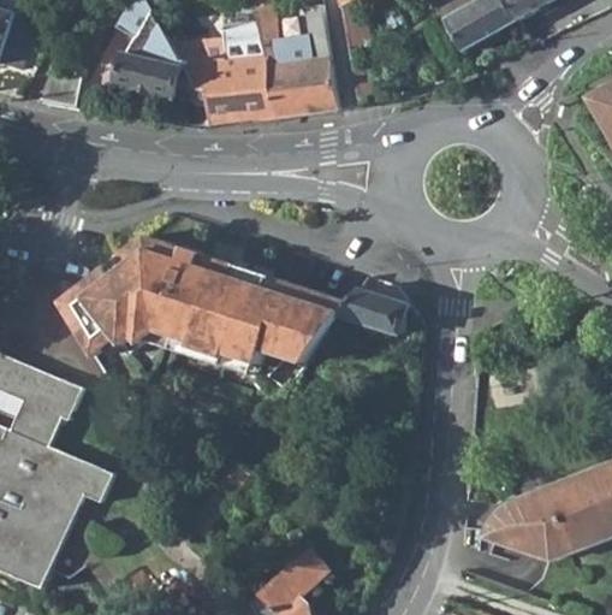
[(192,126),(209,125),(207,90),(200,90),(168,45),(140,4),(137,0),(130,0),(116,28),(131,34),(128,53),(125,52),(116,84),(191,104),(192,126)]
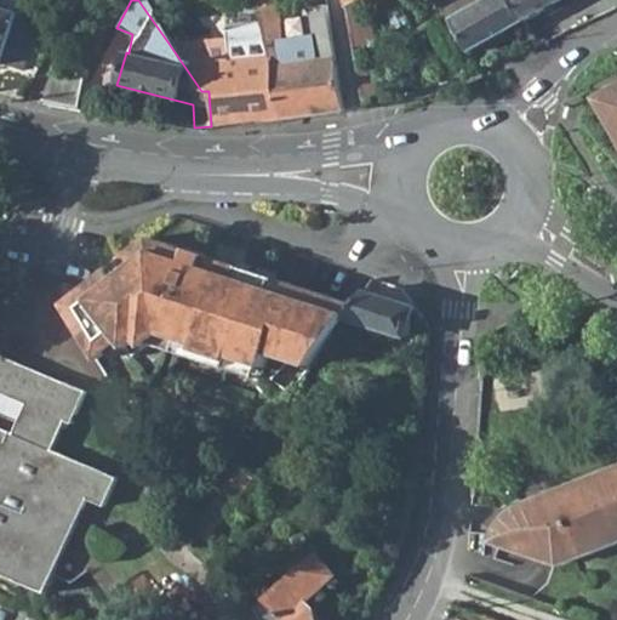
[(476,0),(449,16),(467,50),(521,21),(509,0),(476,0)]
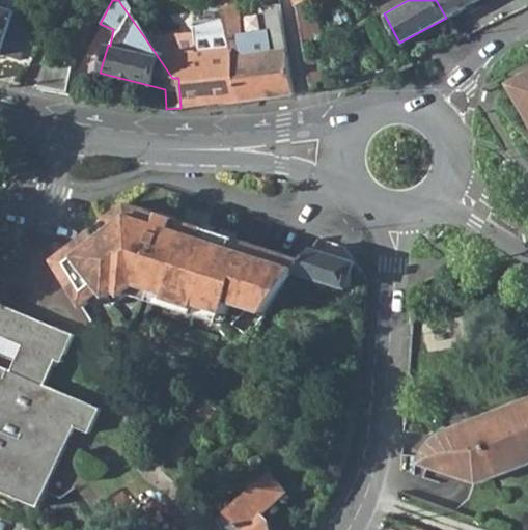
[(436,0),(446,18),(477,0),(436,0)]
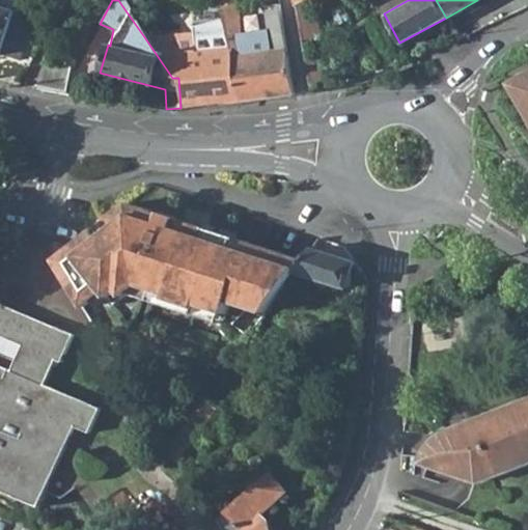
[(238,103),(289,94),(279,4),(265,7),(268,31),(242,35),(239,5),(218,10),(222,23),(231,53),(238,103)]
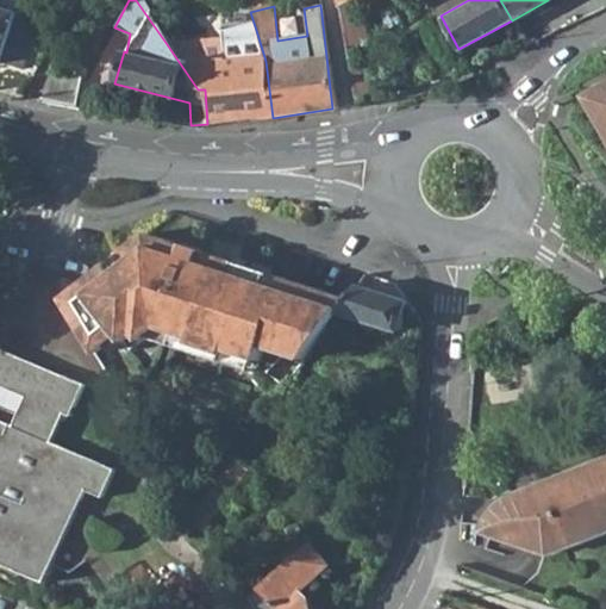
[(35,19),(0,7),(0,60),(18,67),(35,19)]
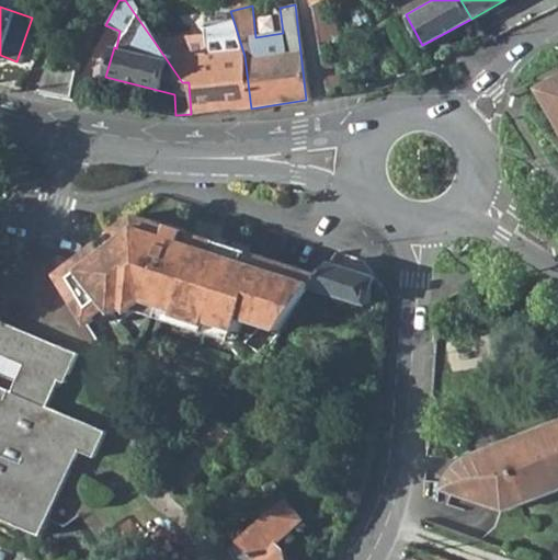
[(152,38),(154,41),(182,82),(189,82),(191,114),(251,109),(245,56),(235,24),(202,27),(203,34),(152,38)]
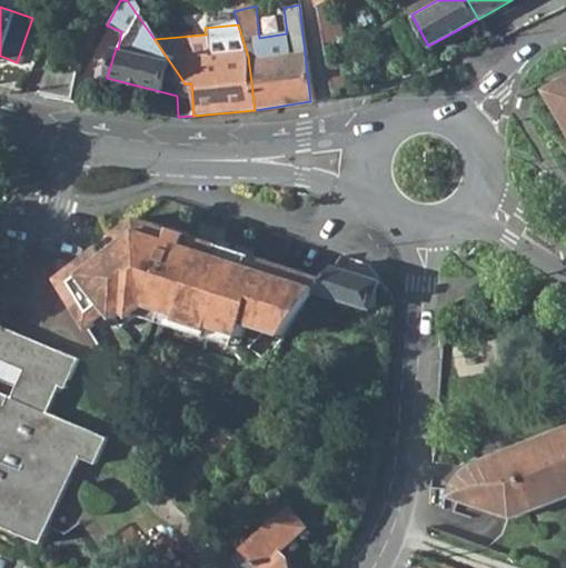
[(45,90),(72,93),(75,70),(47,67),(45,90)]
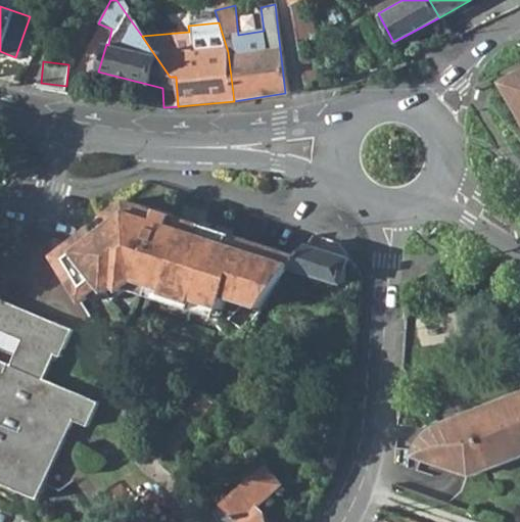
[(519,68),(511,73),(519,87),(519,89),(519,68)]
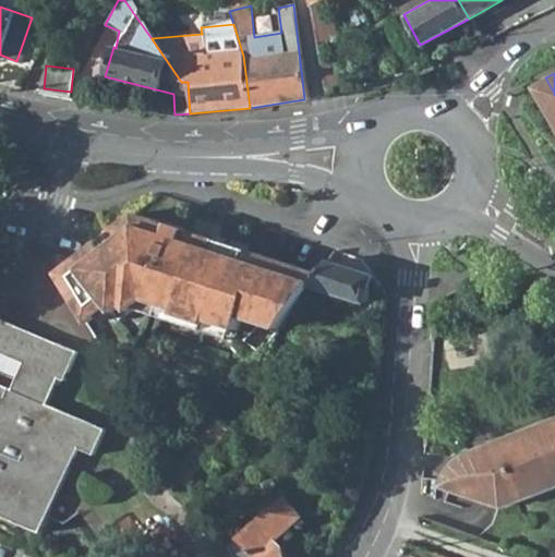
[(554,95),(554,93),(545,98),(554,114),(554,95)]
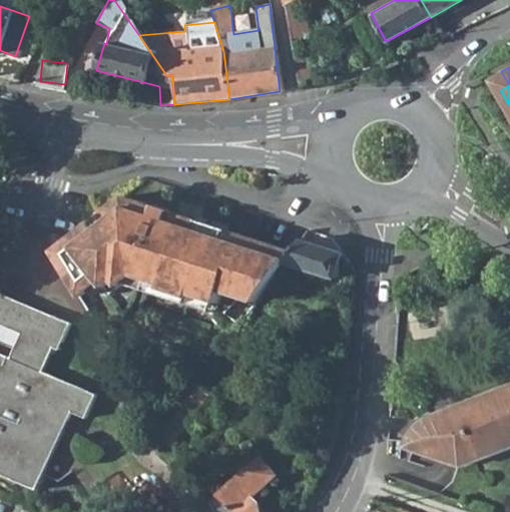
[(67,281),(77,297),(97,282),(107,295),(119,285),(130,277),(157,286),(156,290),(185,299),(186,295),(211,303),(214,304),(218,293),(232,297),(235,288),(260,295),(285,262),(291,252),(120,197),(92,218),(66,238),(57,245),(62,254),(54,261),(67,281)]
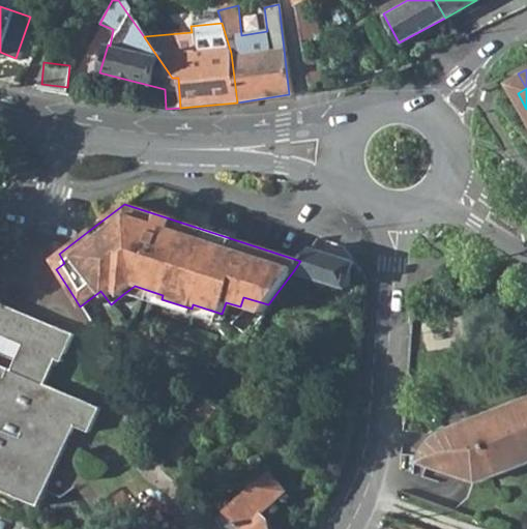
[(300,261),(294,270),(344,288),(351,263),(309,248),(300,261)]
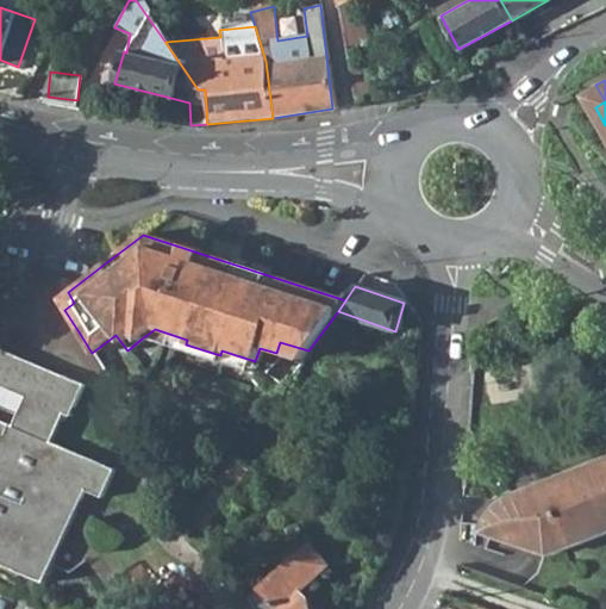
[(155,329),(142,339),(247,372),(251,360),(222,350),(220,355),(186,345),(187,340),(155,329)]
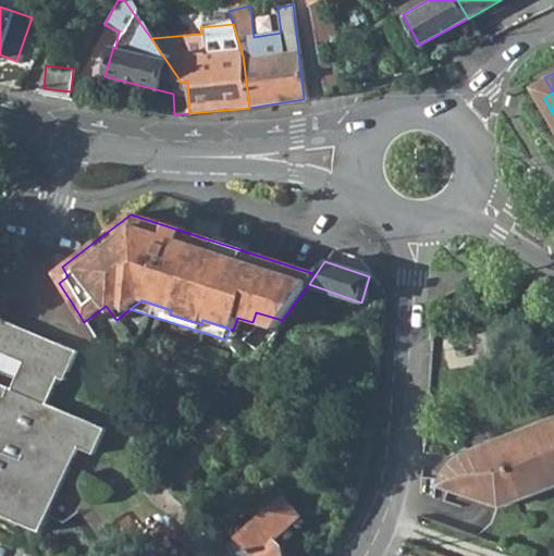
[(253,322),(275,330),(282,320),(256,312),(253,322)]
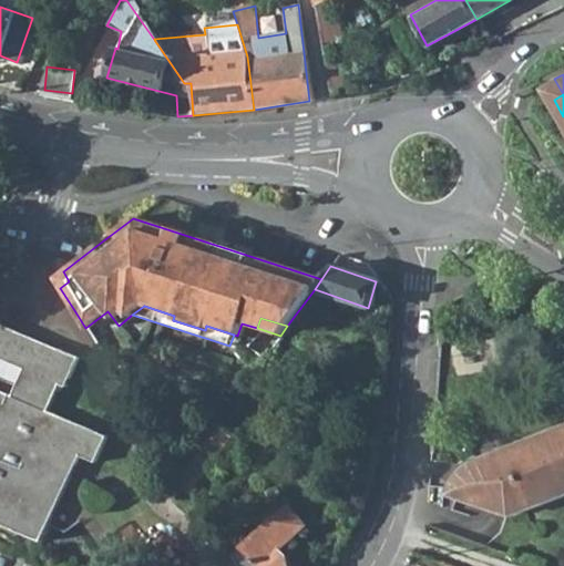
[(0,523),(38,541),(74,453),(91,461),(103,434),(44,410),(57,383),(62,387),(75,357),(0,322),(0,523)]
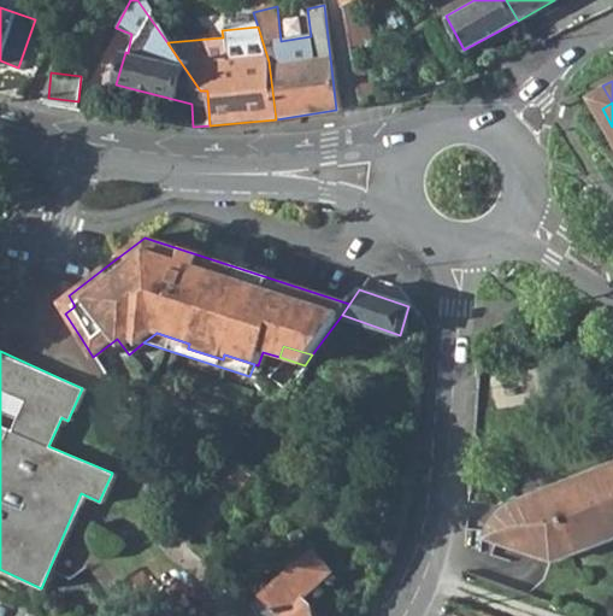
[(494,538),(559,561),(612,538),(612,467),(528,500),(518,506),(507,515),(499,524),(494,538)]
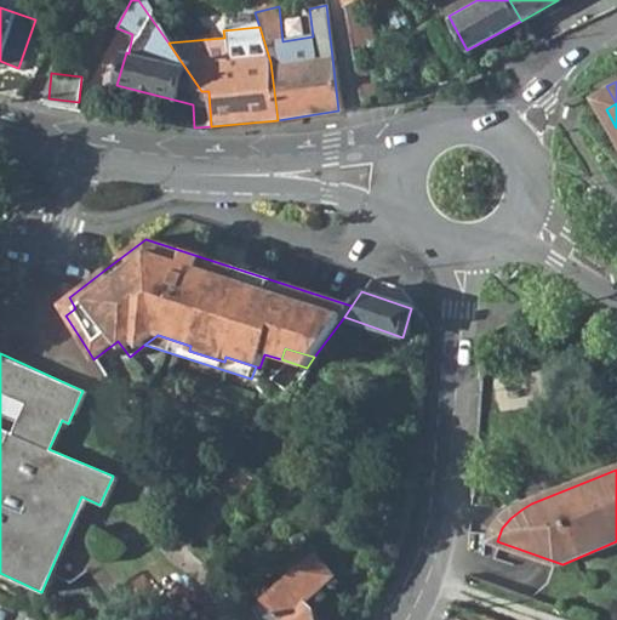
[(249,607),(257,619),(320,619),(300,598),(326,574),(307,555),(249,607)]
